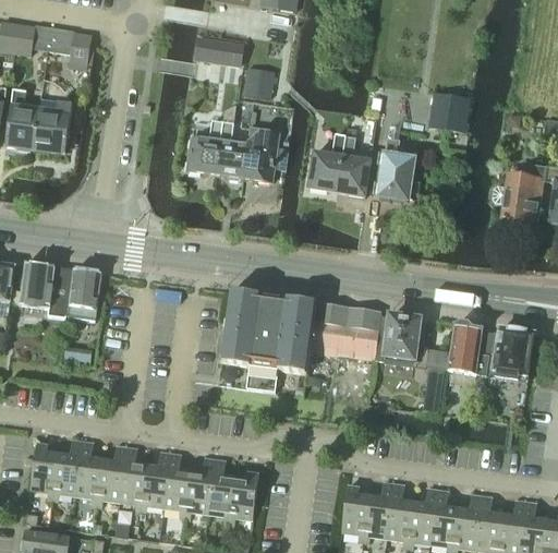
[(261,0),(259,5),(295,11),(296,0),(261,0)]
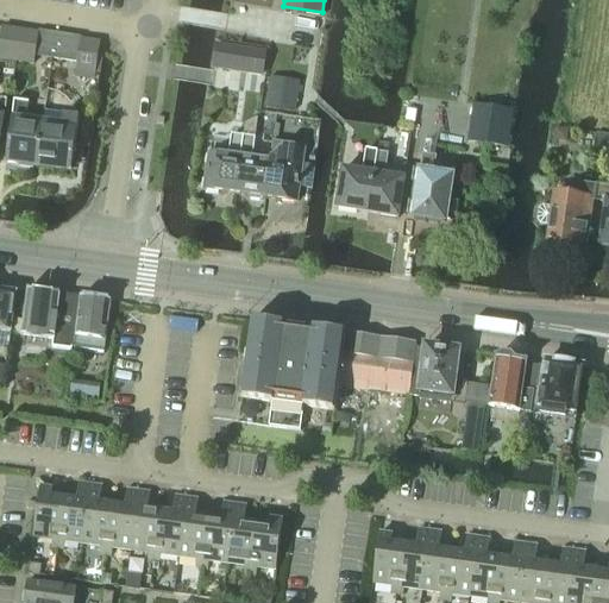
[(2,24),(0,38),(0,55),(16,57),(20,26),(2,24)]
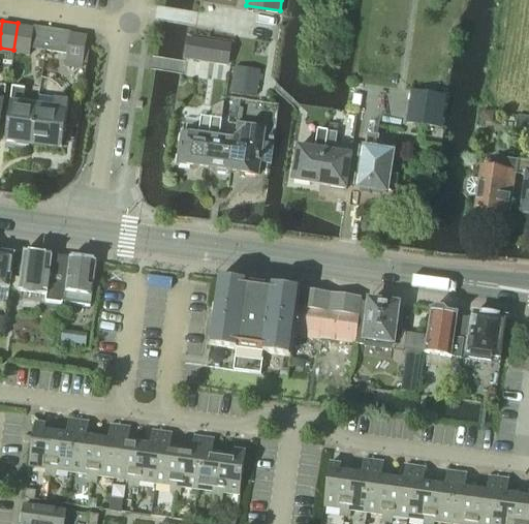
[(18,23),(13,50),(29,52),(30,45),(33,25),(18,23)]
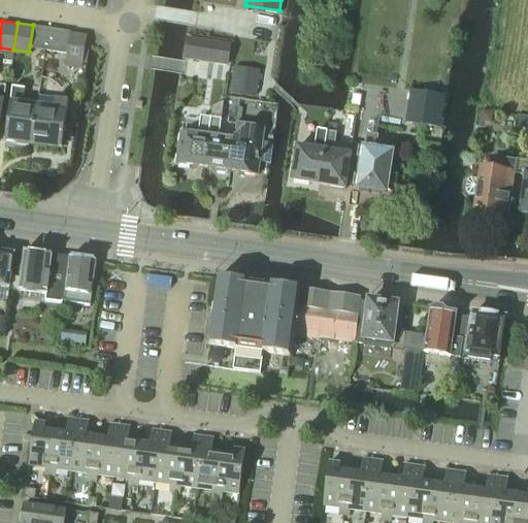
[(48,26),(44,47),(55,48),(58,27),(48,26)]
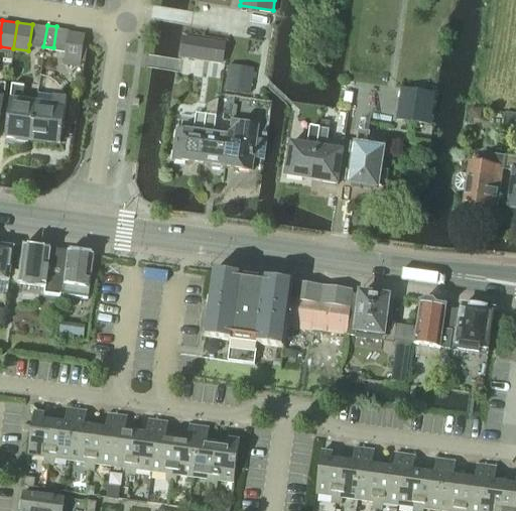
[(66,49),(65,56),(81,58),(83,45),(83,44),(83,43),(85,32),(83,32),(69,30),(66,49)]
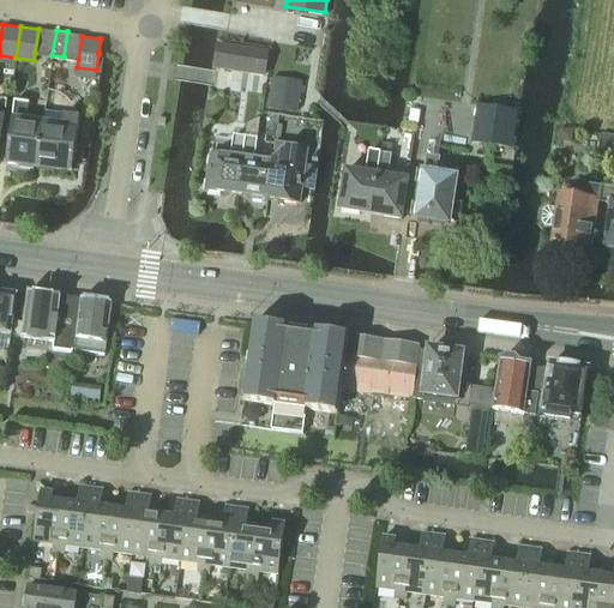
[(220,41),(216,65),(264,72),(266,48),(220,41)]
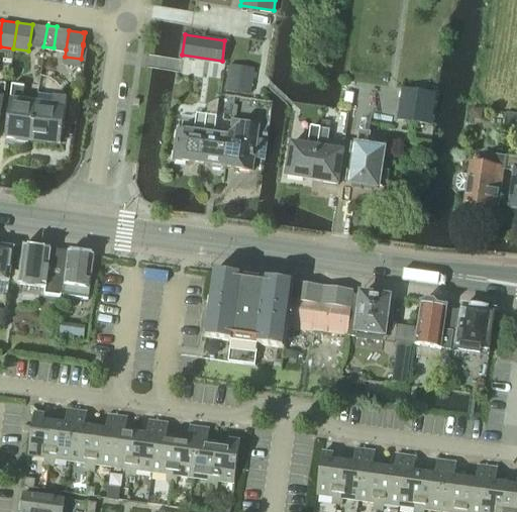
[(250,90),(253,66),(229,63),(225,87),(250,90)]
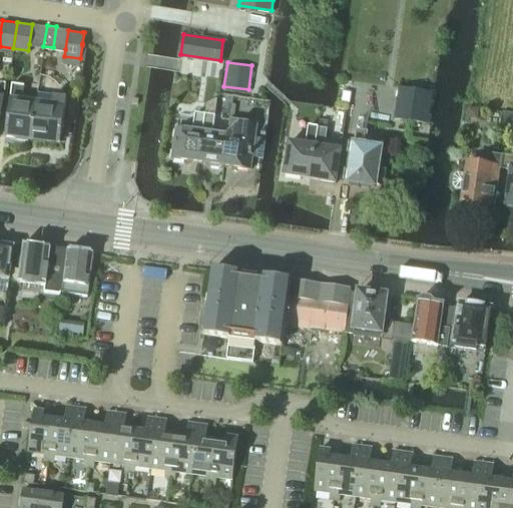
[(21,83),(11,82),(5,133),(21,136),(21,137),(30,139),(35,101),(19,98),(21,83)]
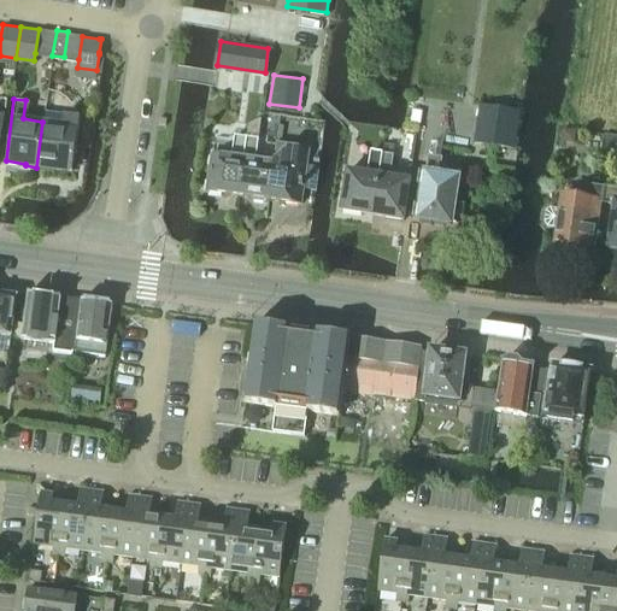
[(509,106),(479,103),(474,141),(503,145),(509,106)]
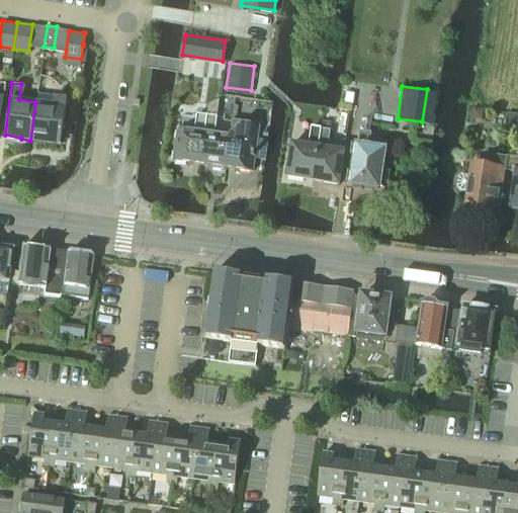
[(66,96),(54,95),(52,104),(35,102),(30,141),(33,141),(33,139),(38,140),(38,142),(51,143),(51,141),(60,142),(66,96)]
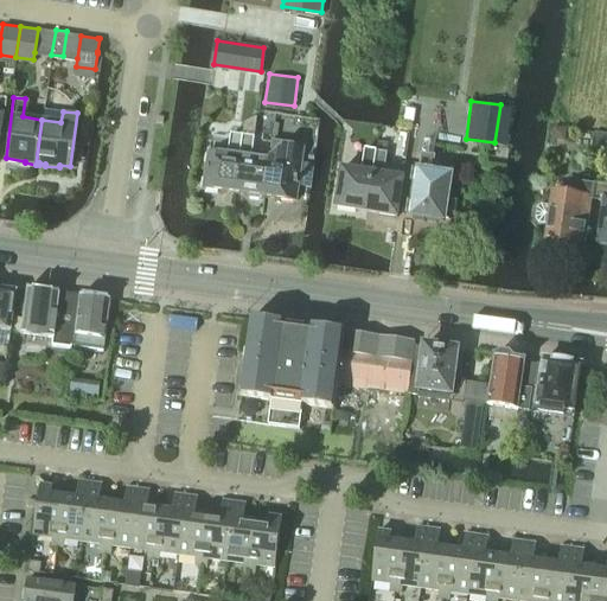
[(242,132),(232,190),(249,192),(249,194),(259,196),(261,194),(264,194),(270,157),(269,157),(250,154),(256,115),(254,114),(243,120),(242,128),(242,132)]
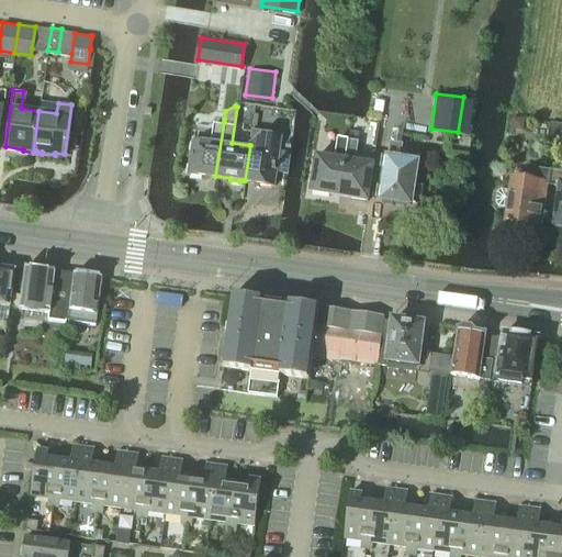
[(509,126),(523,129),(525,115),(512,113),(509,126)]
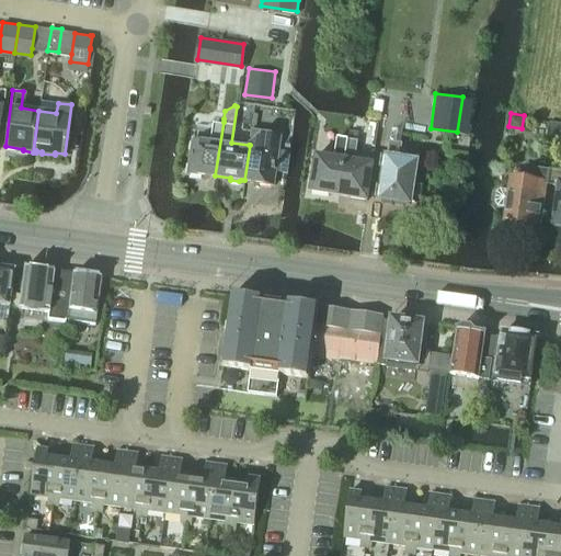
[(560,147),(560,118),(548,117),(545,145),(560,147)]
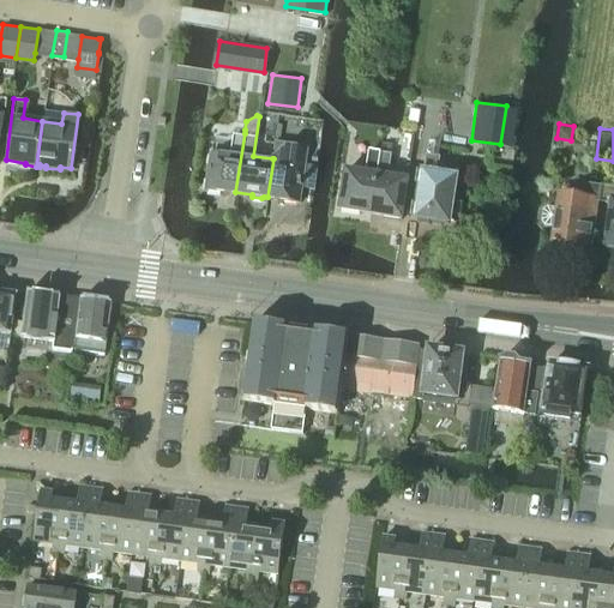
[(206,188),(235,192),(245,133),(233,132),(233,133),(230,152),(211,150),(206,188)]
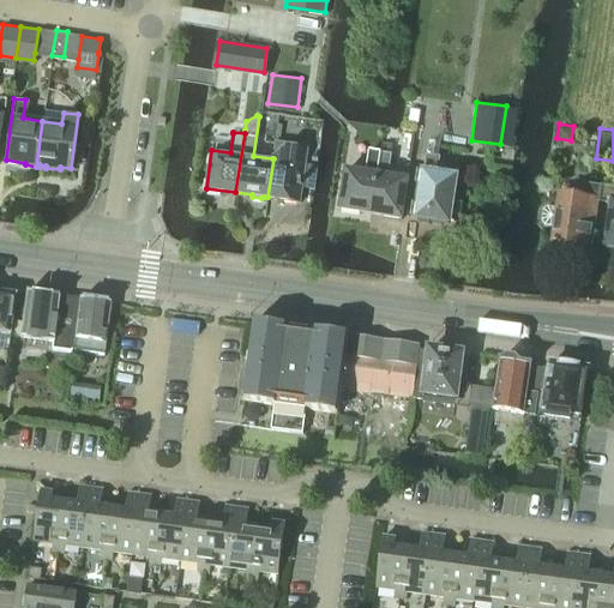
[(274,158),(268,197),(299,202),(301,184),(302,184),(304,179),(302,179),(305,163),(304,163),(305,149),(286,145),(287,139),(275,138),(272,158),(274,158)]
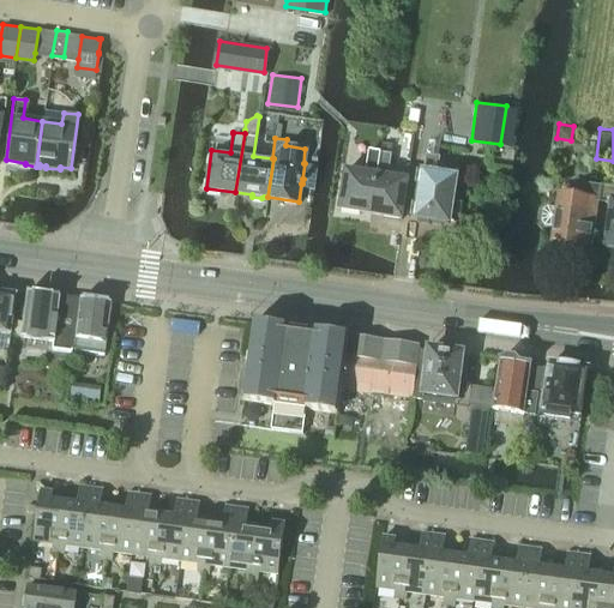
[(383,138),(381,146),(391,149),(392,140),(383,138)]
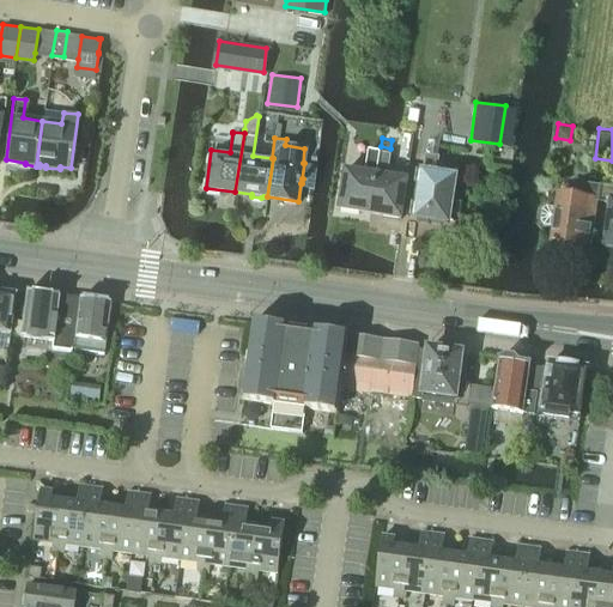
[(338,206),(370,211),(380,150),(368,147),(364,170),(344,167),(338,206)]
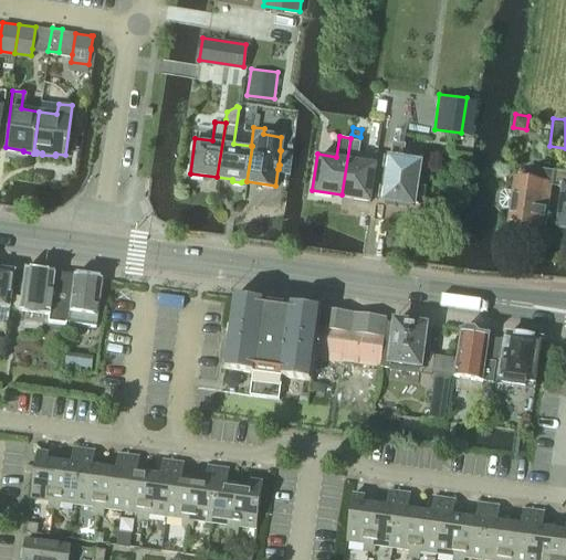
[(350,138),(342,194),(369,199),(374,162),(356,160),(359,139),(350,138)]
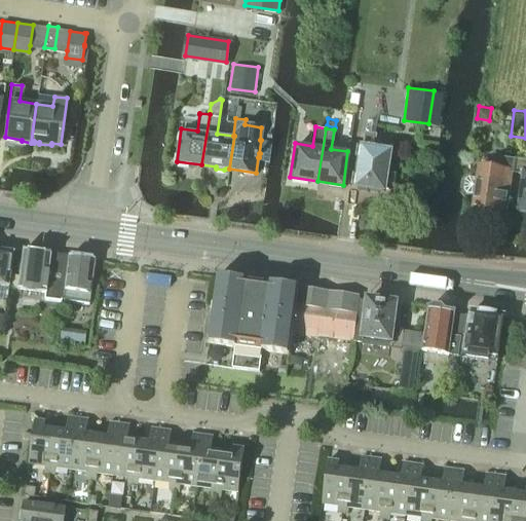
[(396,173),(386,172),(389,150),(374,148),(376,133),(364,131),(355,185),(368,187),(370,190),(376,191),(378,188),(383,189),(383,188),(393,189),(396,173)]
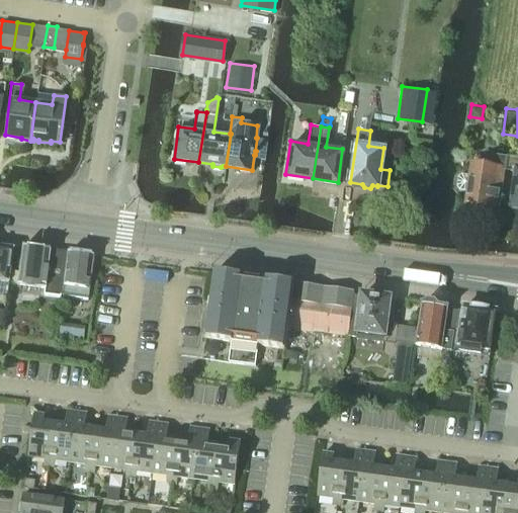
[(455,184),(457,187),(466,189),(463,209),(466,210),(467,214),(476,215),(479,212),(482,212),(482,208),(488,209),(489,202),(496,203),(501,171),(504,167),(514,168),(516,156),(506,154),(505,157),(492,155),(490,169),(483,168),(483,173),(469,171),(468,173),(460,172),(456,174),(455,184)]
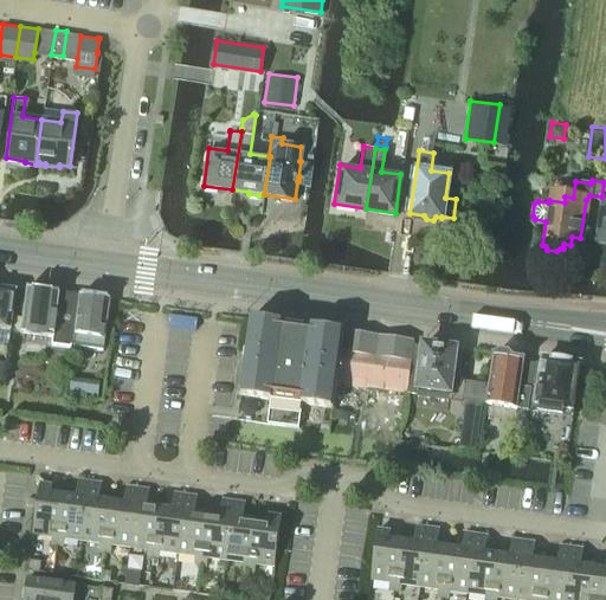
[(20,286),(15,316),(21,317),(20,330),(52,334),(51,343),(71,346),(71,343),(72,343),(78,292),(25,284),(20,286)]
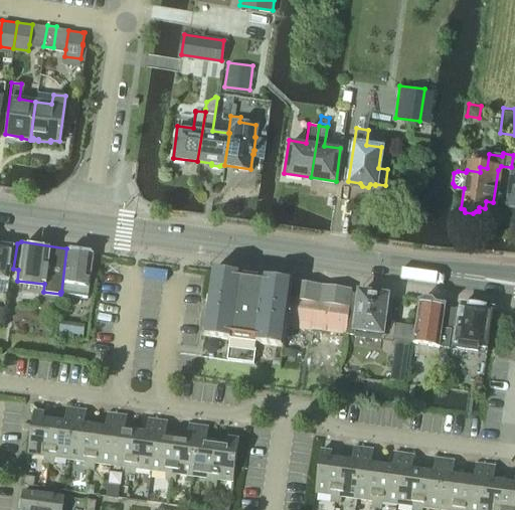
[(0,277),(8,279),(9,269),(13,269),(17,243),(12,245),(0,243),(0,277)]
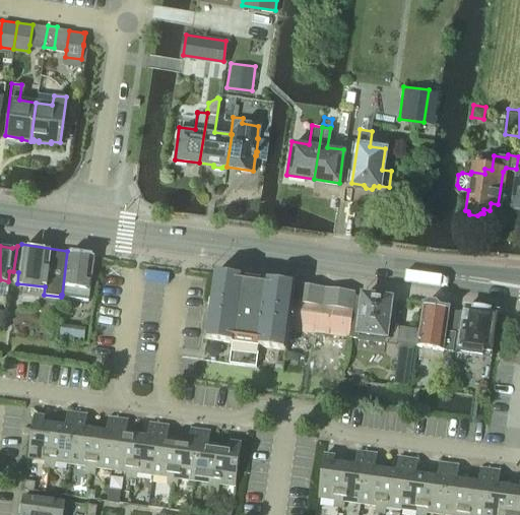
[(67,251),(62,295),(87,299),(93,254),(67,251)]
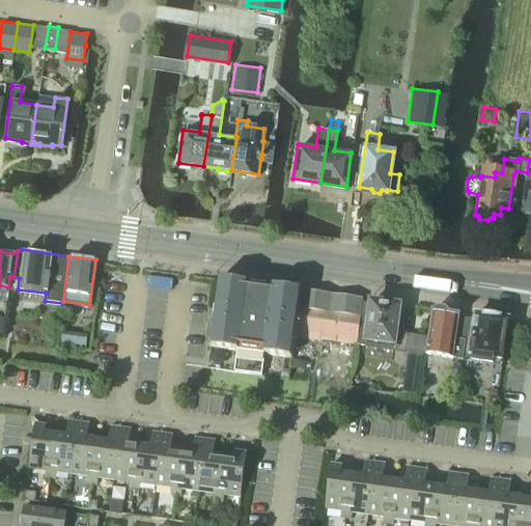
[(219,276),(210,344),(291,356),(295,334),(298,316),(302,287),(272,283),(272,284),(248,281),(248,280),(219,276)]
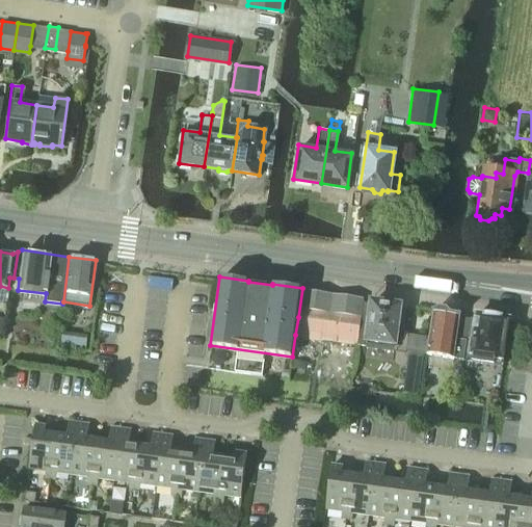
[(298,317),(295,335),(356,344),(356,345),(358,327),(363,299),(363,296),(302,288),(298,317)]
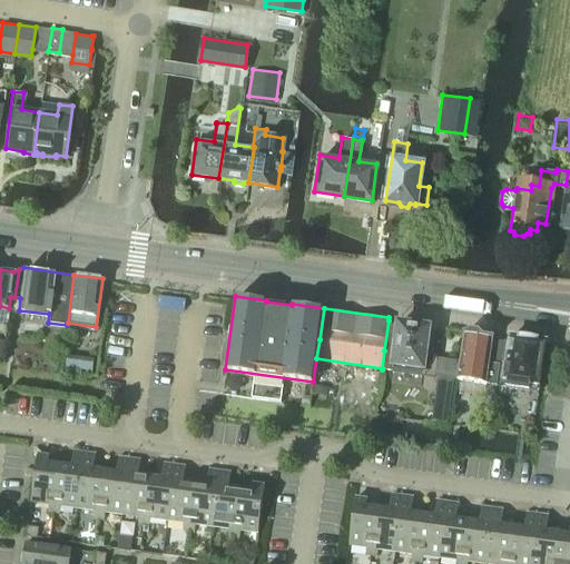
[(394,352),(384,350),(382,369),(421,375),(422,369),(429,326),(424,326),(423,322),(415,320),(412,324),(399,322),(394,352)]
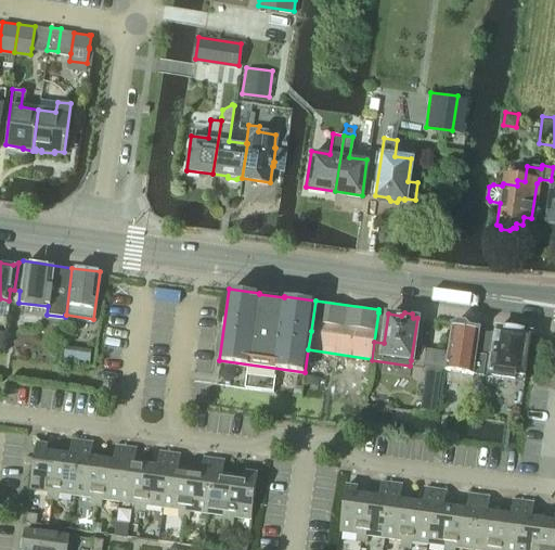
[(427,346),(425,363),(444,367),(474,371),(483,373),(482,374),(485,374),(488,353),(491,330),(480,328),(480,327),(470,325),(467,321),(457,320),(454,322),(452,322),(448,349),(427,346)]
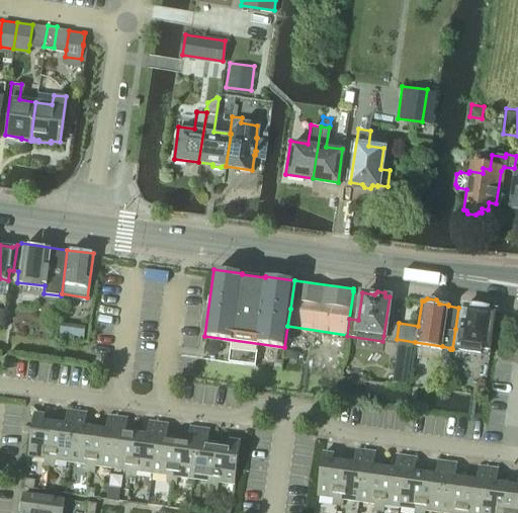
[(455,329),(452,349),(459,350),(460,344),(491,349),(492,349),(499,310),(465,305),(462,330),(455,329)]
